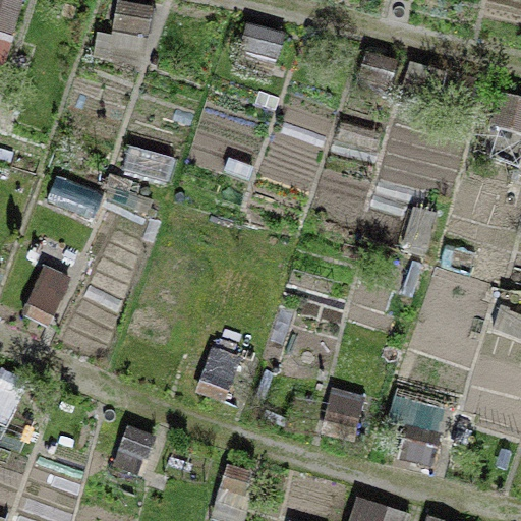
[(0,0),(0,62),(4,64),(23,0),(0,0)]
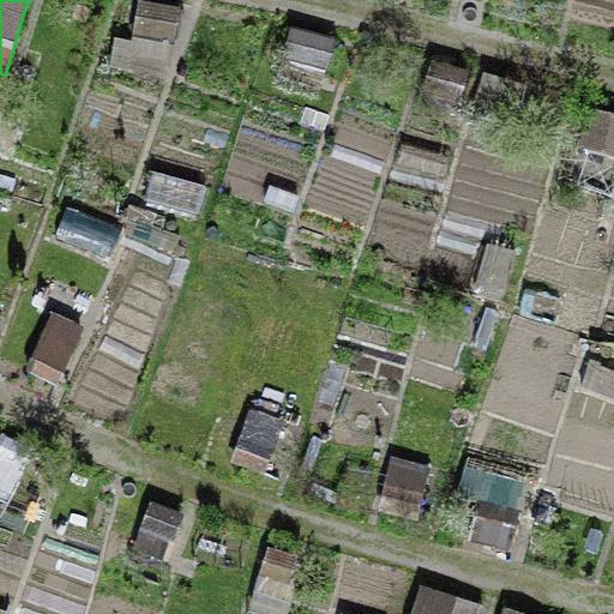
[(107,72),(168,85),(185,8),(144,0),(138,0),(131,38),(114,35),(107,72)]
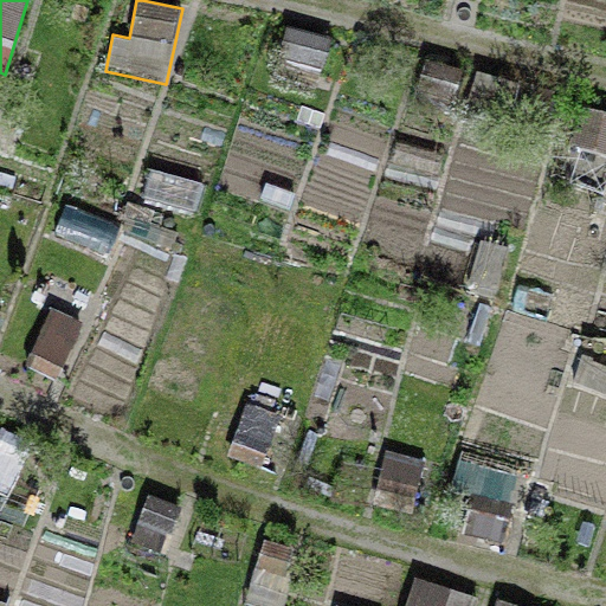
[(323,82),(334,37),(283,25),(272,70),(323,82)]
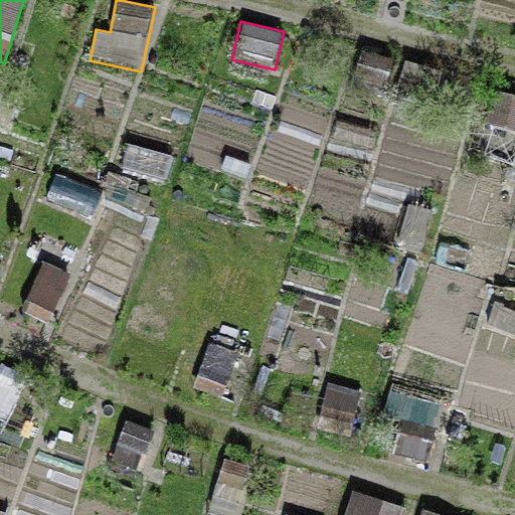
[(387,86),(393,57),(356,50),(351,78),(387,86)]
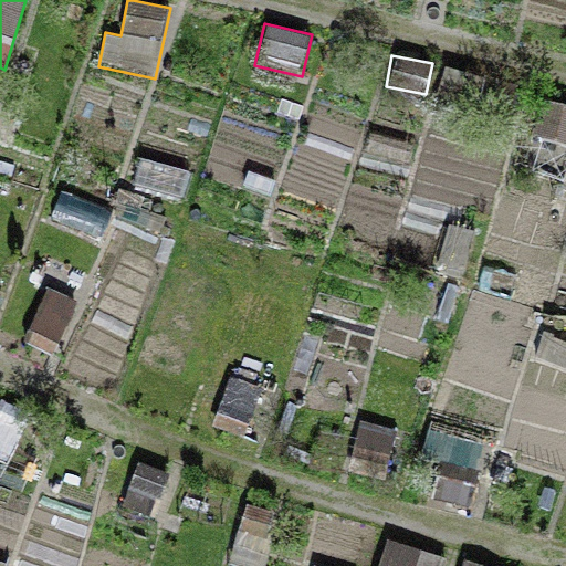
[(517,84),(446,66),(437,100),(509,118),(517,84)]
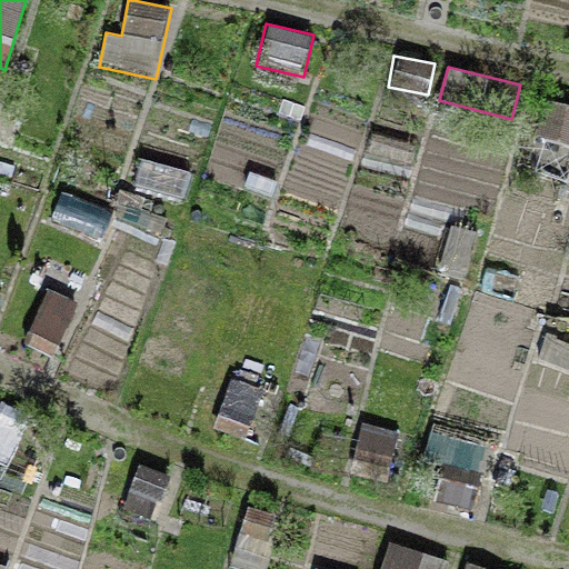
[(568,143),(568,105),(547,99),(537,135),(568,143)]
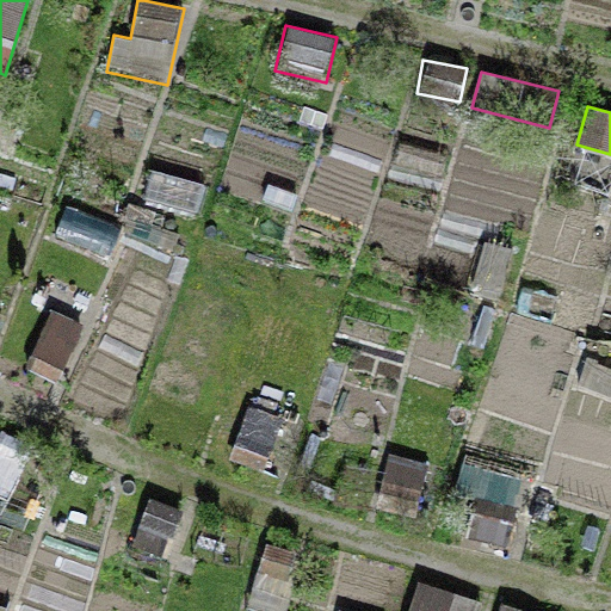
[(196,213),(204,183),(152,168),(143,199),(196,213)]
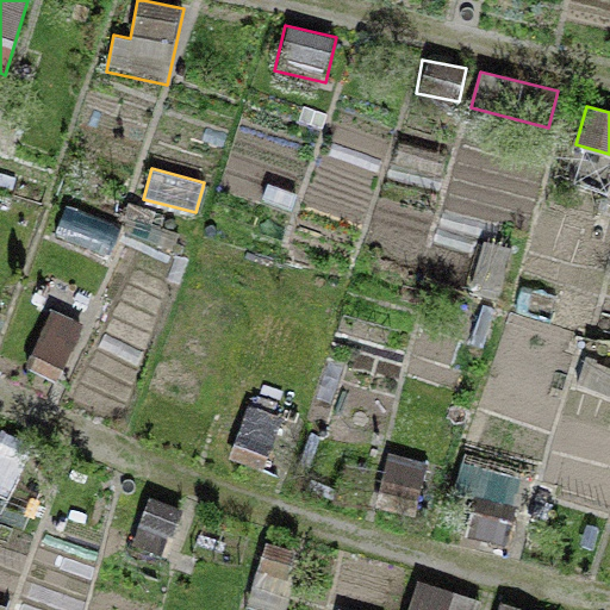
[(163,226),(167,213),(134,203),(124,235),(185,254),(191,236),(163,226)]
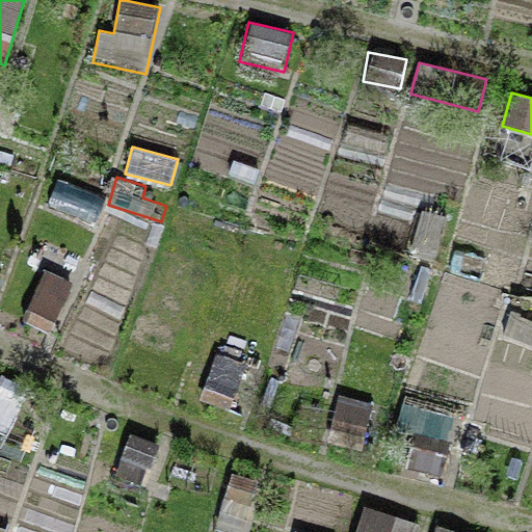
[(410,254),(437,260),(447,217),(421,211),(410,254)]
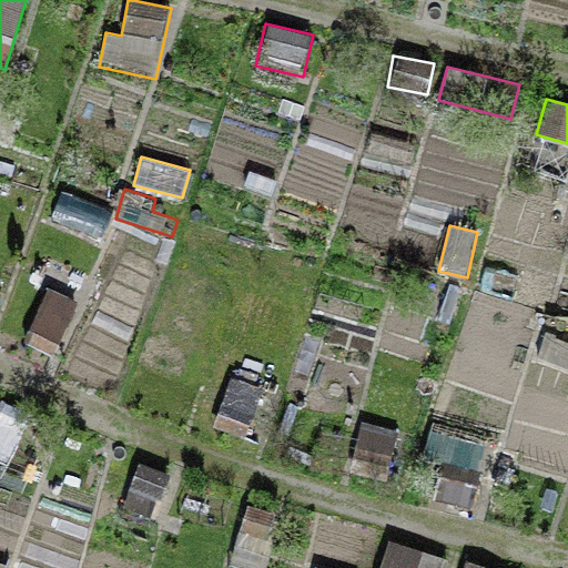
[(436,320),(450,324),(464,286),(449,282),(436,320)]
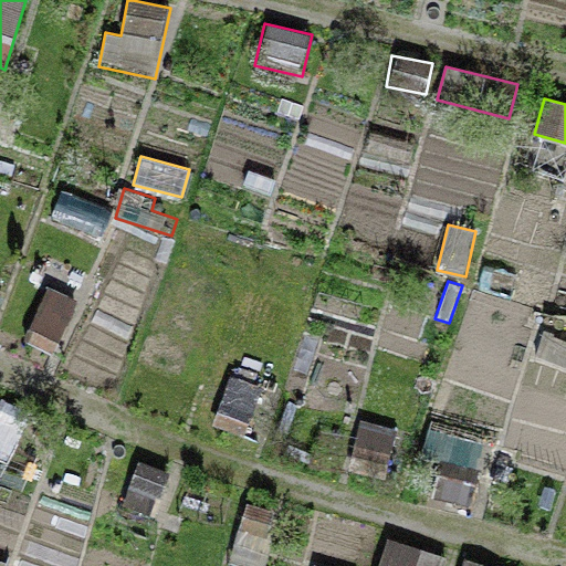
[(21,341),(52,355),(77,301),(48,286),(21,341)]
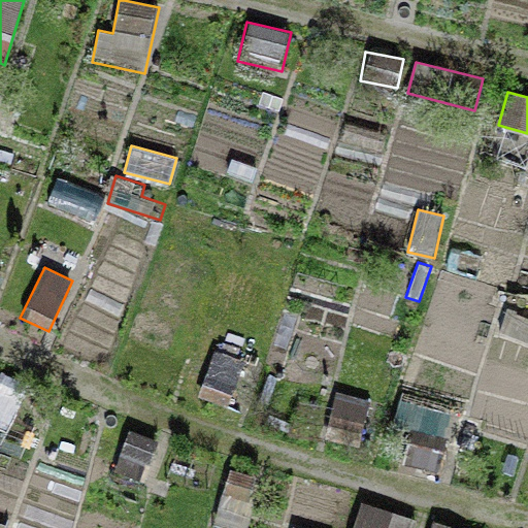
[(497,334),(527,345),(527,319),(506,311),(497,334)]
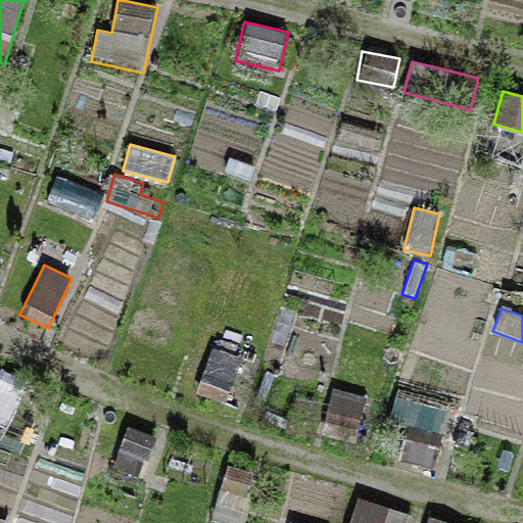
[(195,392),(226,403),(241,358),(211,346),(195,392)]
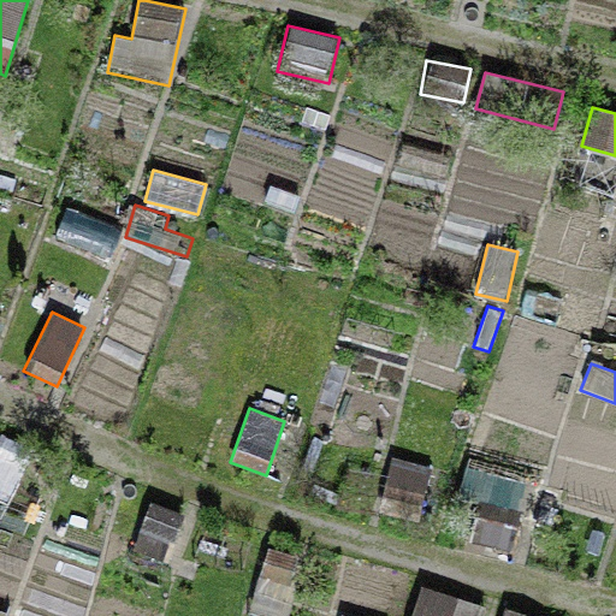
[(0,432),(0,503),(10,508),(36,446),(0,432)]
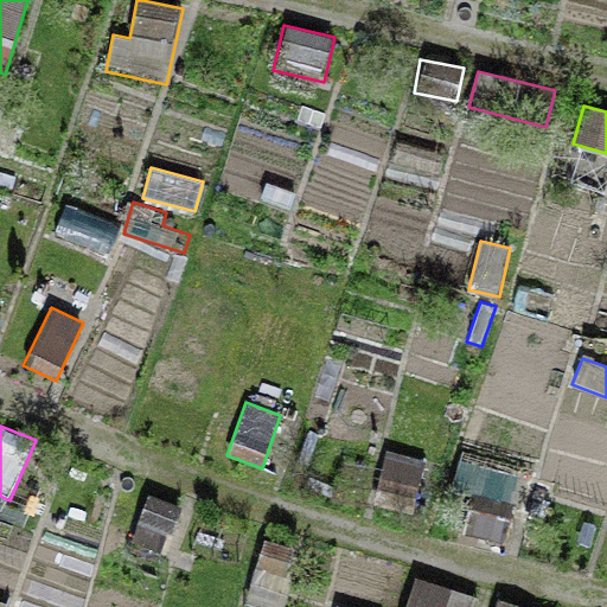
[(371,504),(411,515),(427,462),(387,451),(371,504)]
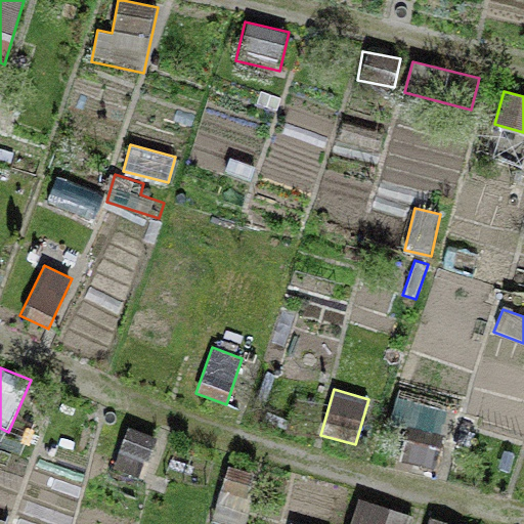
[(398,462),(435,473),(446,436),(409,426),(398,462)]
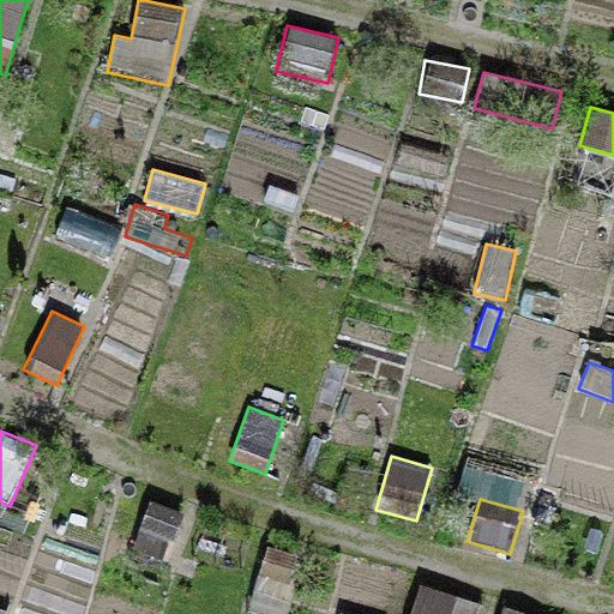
[(134,548),(167,559),(184,512),(151,500),(134,548)]
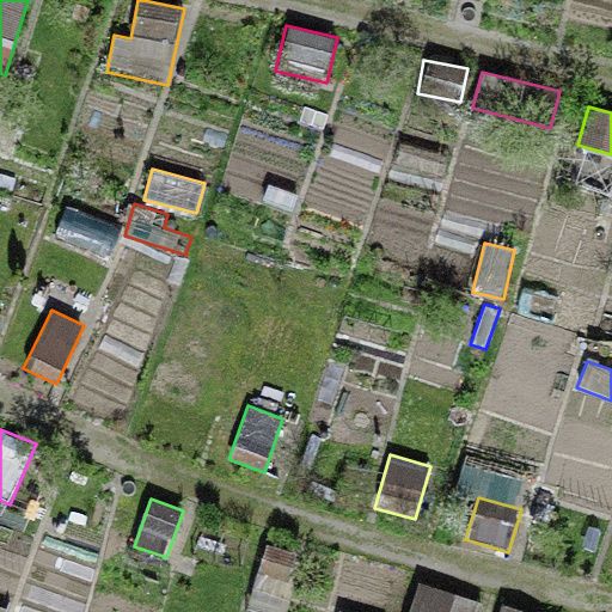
[(246,610),(256,611),(287,611),(304,556),(264,545),(246,610)]
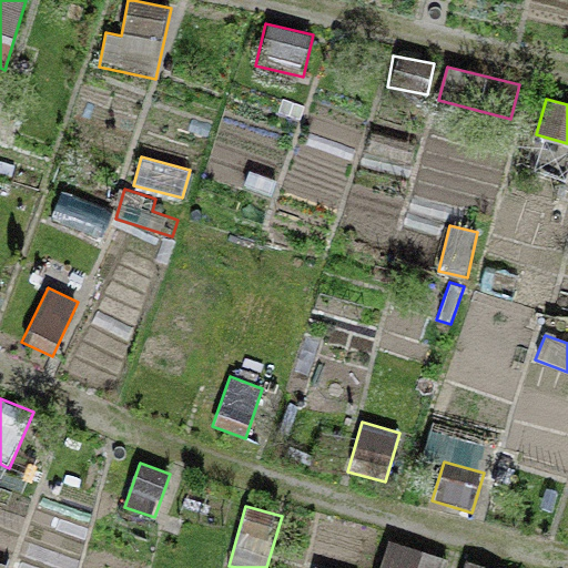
[(377,567),(445,567),(449,557),(388,536),(377,567)]
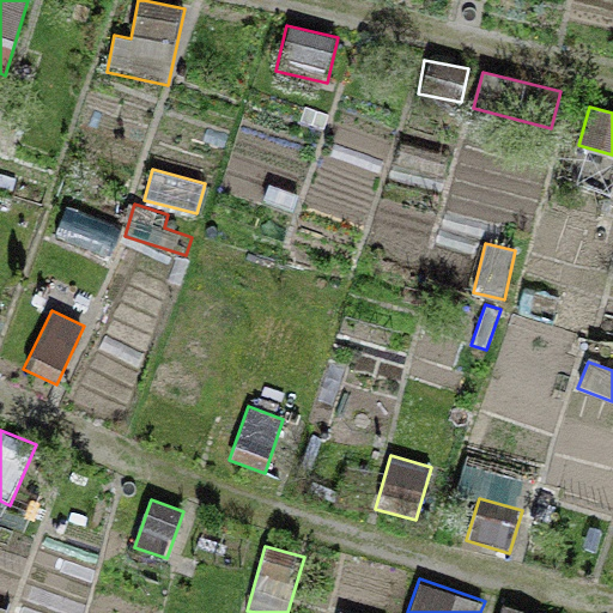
All buildings are outlined.
